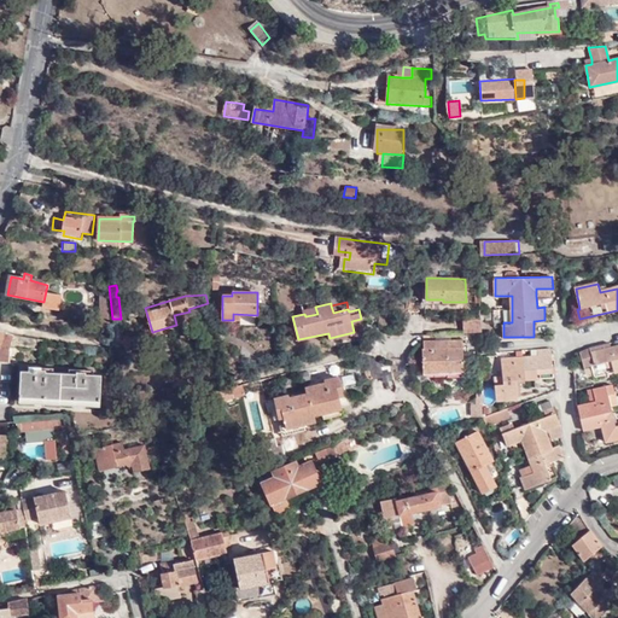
[(304,310),(304,314),(305,316),(318,314),(315,307),(304,310)]
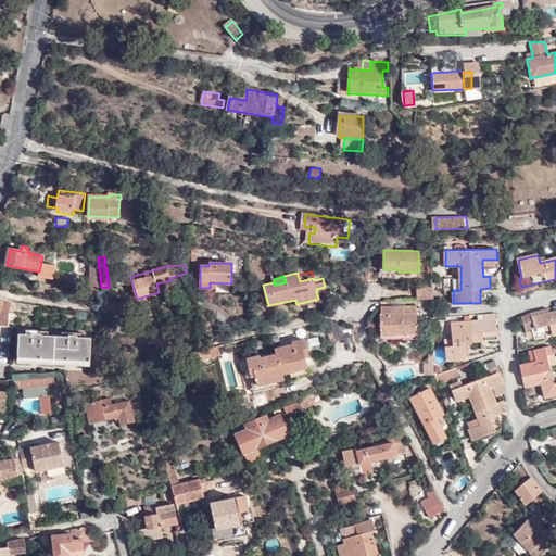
[(0,278),(0,287),(14,290),(14,281),(0,278)]
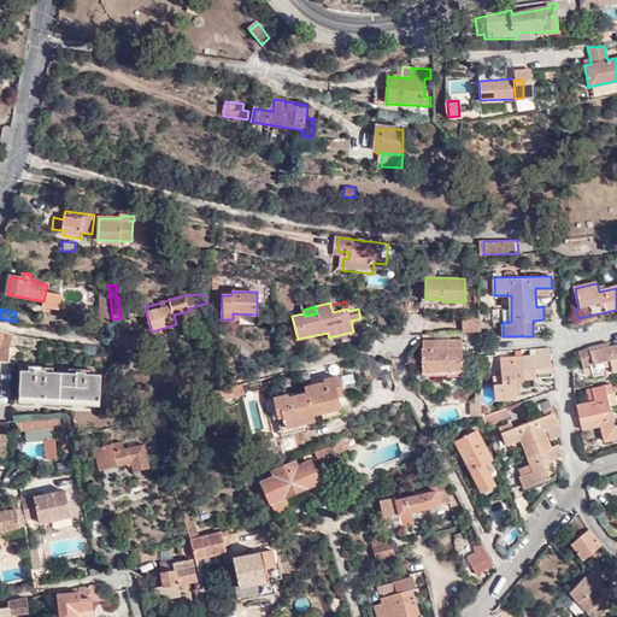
[(480,330),(480,315),(462,315),(462,331),(480,330)]
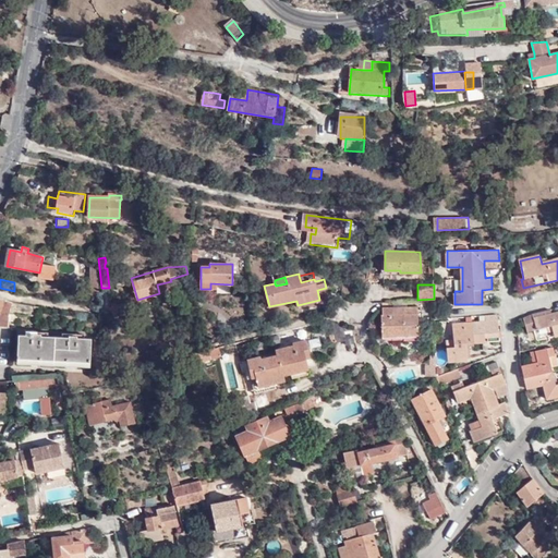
[(8,315),(12,304),(0,299),(0,326),(8,327),(8,315)]
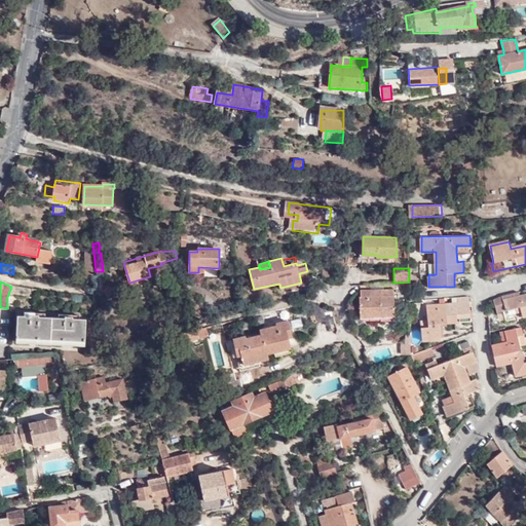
[(392,291),(382,291),(381,298),(370,297),(371,291),(361,291),(361,298),(360,298),(360,315),(392,316),(392,291)]
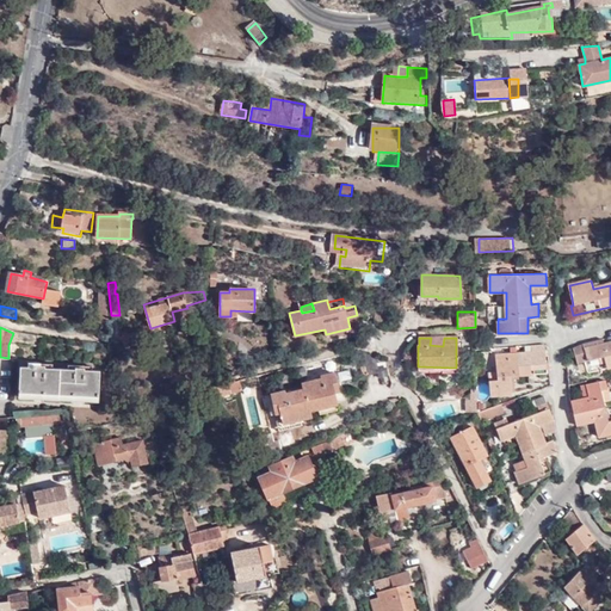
[(610,343),(605,345),(603,339),(580,345),(573,349),(576,363),(584,360),(586,374),(610,366),(610,343)]
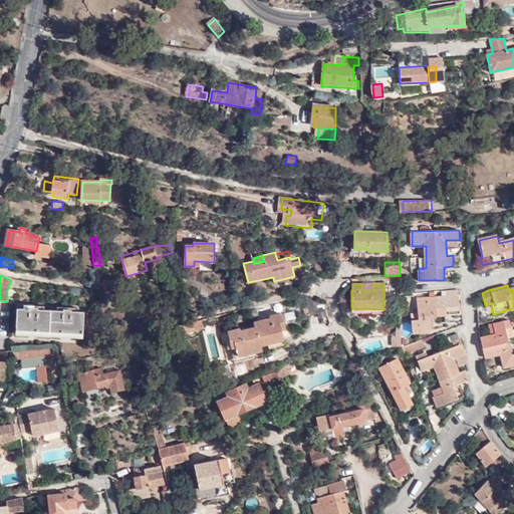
[(428,315),(446,314),(445,306),(459,305),(459,289),(448,290),(448,296),(416,297),(417,318),(410,319),(411,332),(429,331),(428,315)]
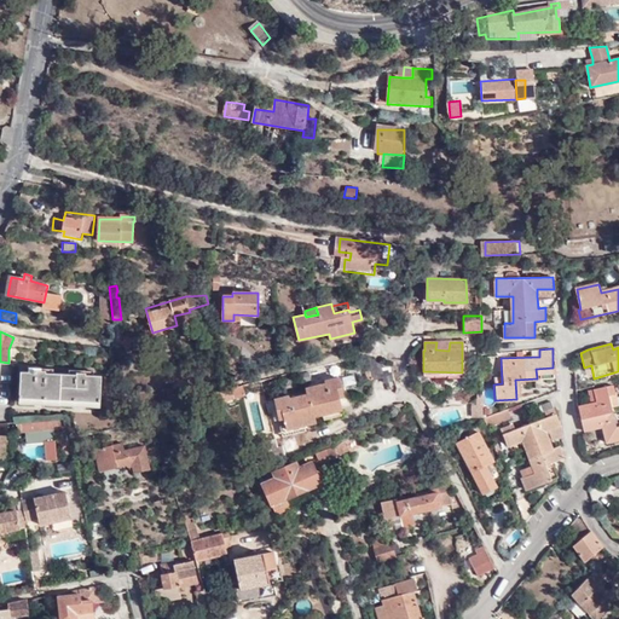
[(385,383),(394,381),(391,365),(369,356),(375,381),(383,379),(385,383)]
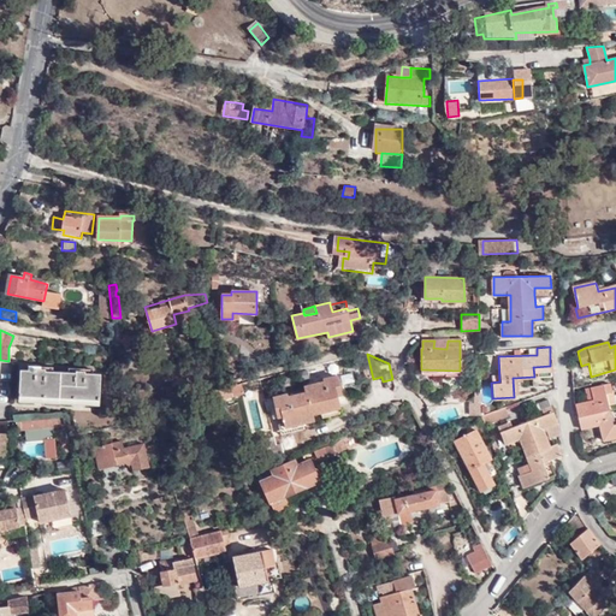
[(533,367),(534,377),(551,375),(550,366),(533,367)]
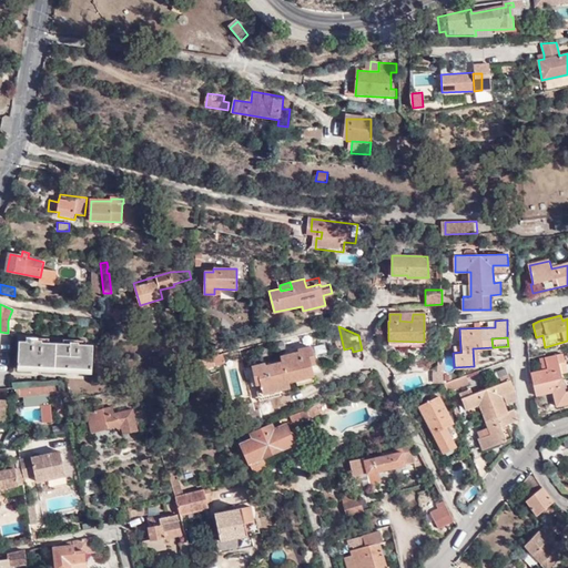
[(92,368),(93,344),(20,341),(19,365),(92,368)]
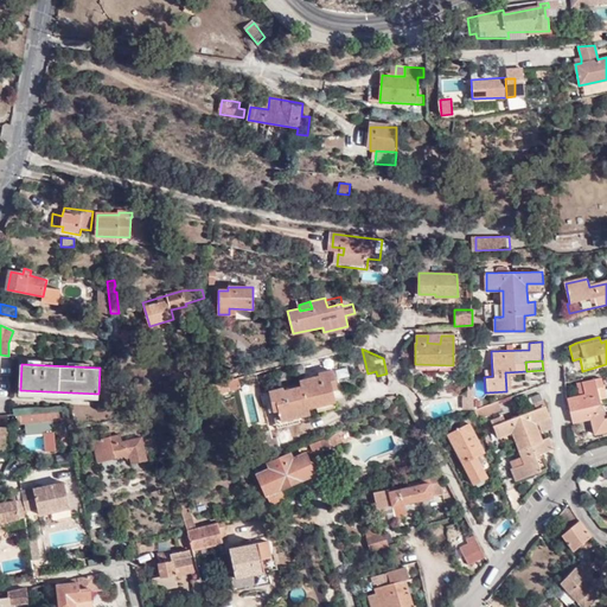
[(452,385),(452,368),(439,368),(439,385),(452,385)]
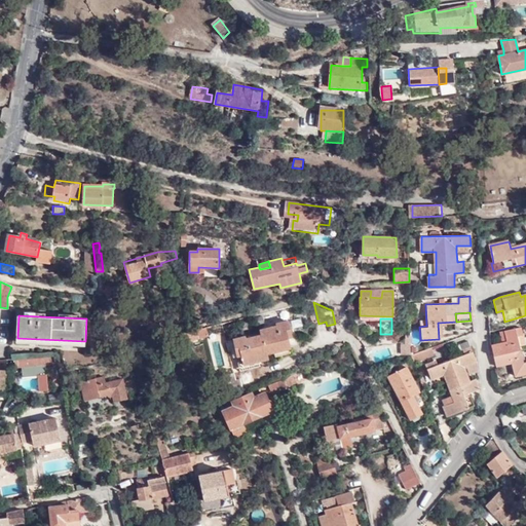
[(276,324),(277,326),(260,330),(261,335),(246,339),(245,337),(233,339),(236,350),(240,349),(245,363),(267,359),(266,353),(290,348),(288,338),(292,337),(288,322),(276,324)]
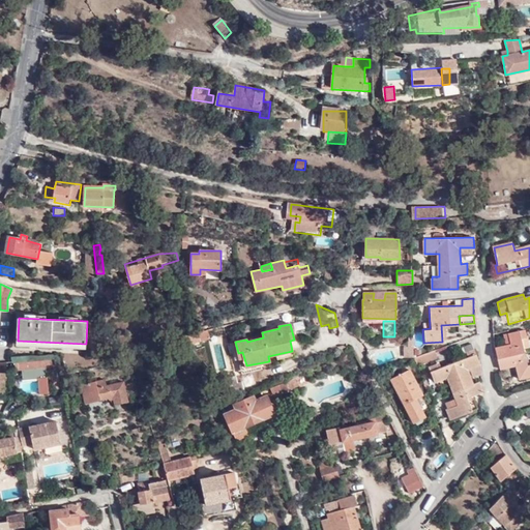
[(525,329),(509,332),(511,344),(506,345),(496,349),(500,369),(517,364),(521,378),(529,375),(529,364),(528,365),(522,337),(526,336),(525,329)]
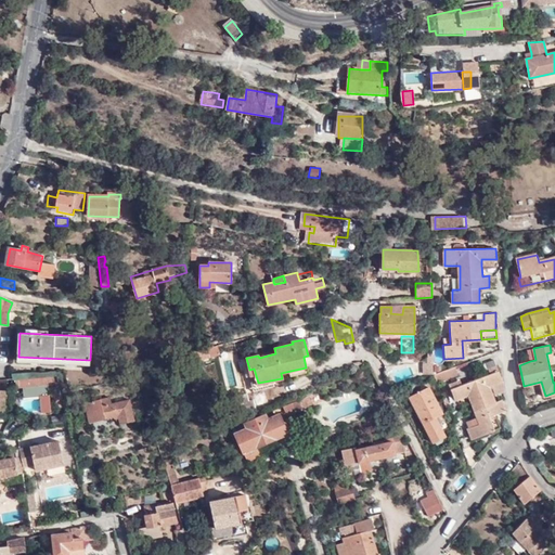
[(487,369),(488,369),(497,365),(494,360),(485,363),(487,369)]
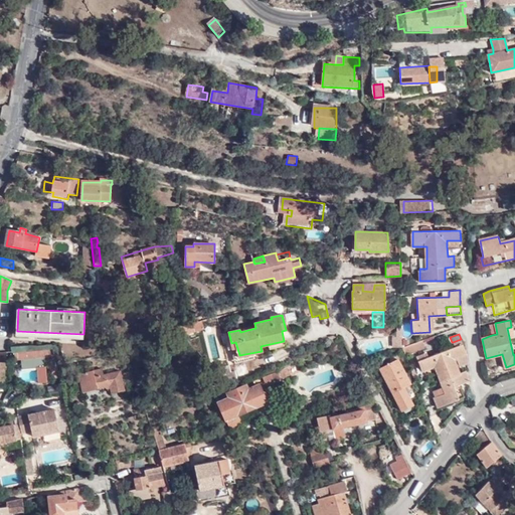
[(453,359),(456,358),(465,355),(466,355),(461,339),(453,342),(454,346),(425,357),(423,353),(415,356),(420,370),(434,366),(441,386),(432,390),(434,395),(432,396),(435,407),(457,399),(453,387),(467,382),(464,371),(459,373),(453,359)]
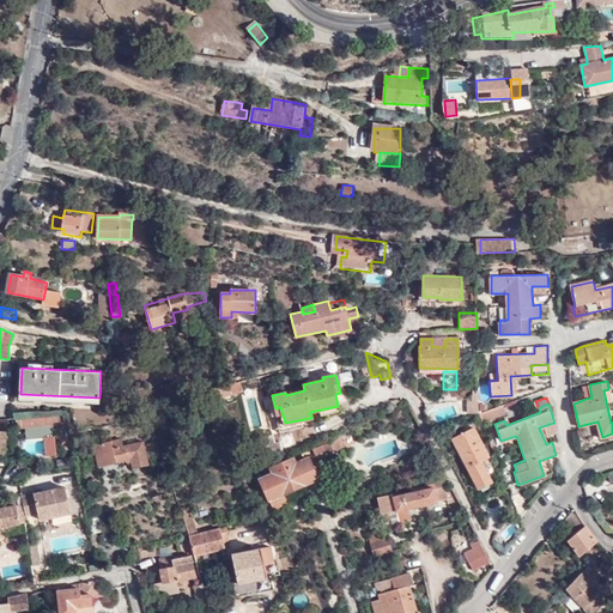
[(501,405),(477,412),(480,420),(503,413),(501,405)]
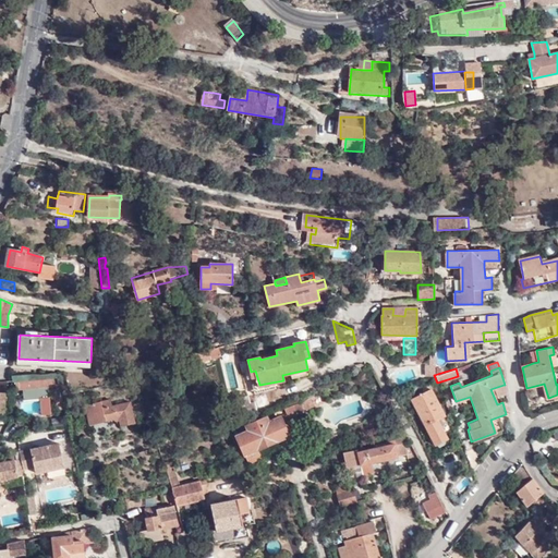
[(58,385),(57,376),(15,379),(14,379),(15,389),(58,385)]
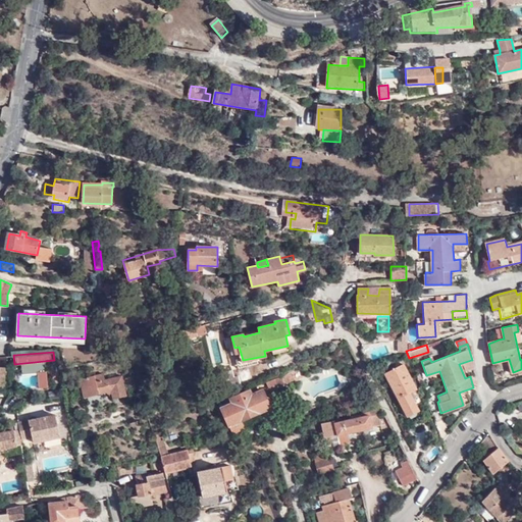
[(471,360),(462,363),(465,370),(471,369),(471,360)]
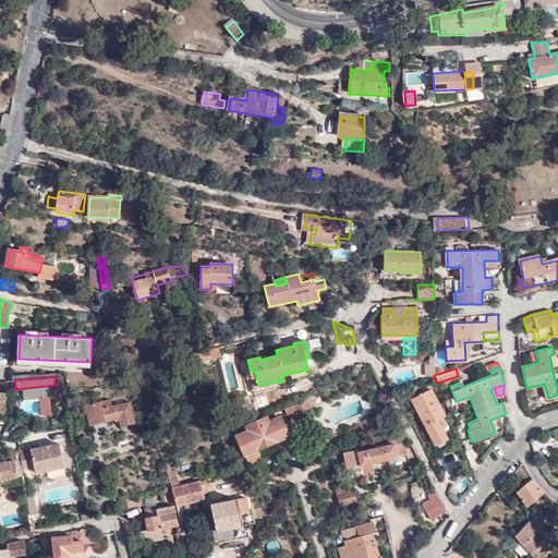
[(63,409),(59,388),(52,389),(57,410),(63,409)]
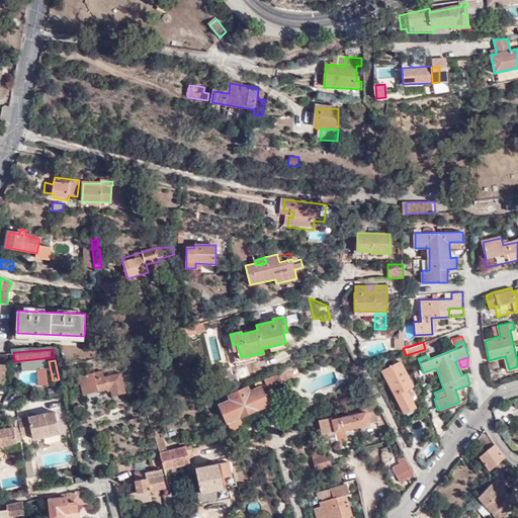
[(415,406),(413,403),(412,400),(419,397),(400,360),(381,369),(403,413),(415,406)]
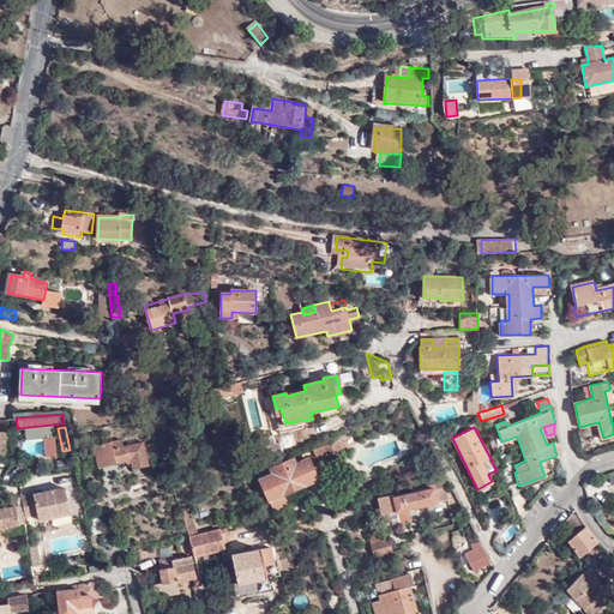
[(348,446),(343,437),(323,445),(326,452),(329,450),(330,453),(348,446)]
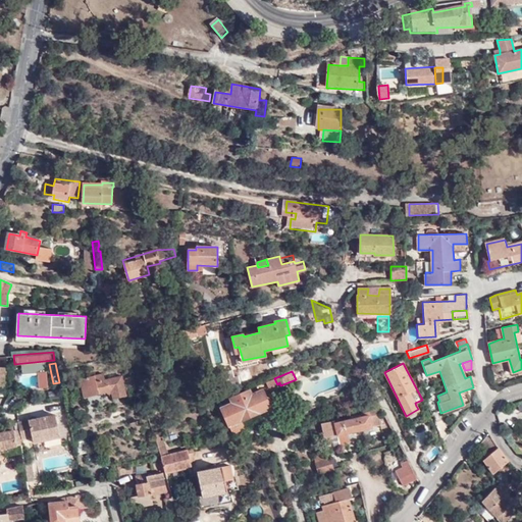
[(85,399),(97,396),(112,393),(113,399),(126,396),(121,376),(105,380),(103,374),(81,379),(85,399)]
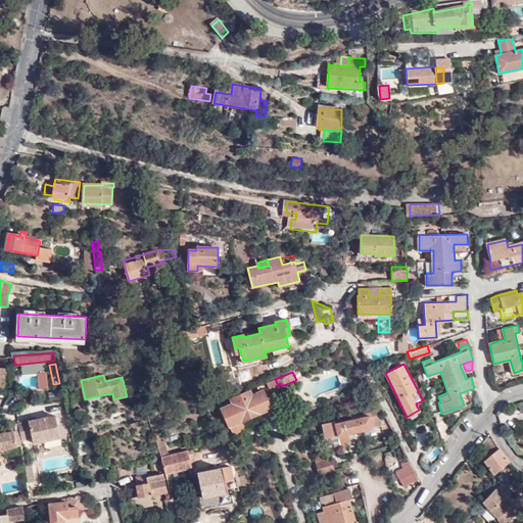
[(278,385),(275,379),(266,382),(272,387),(278,385)]
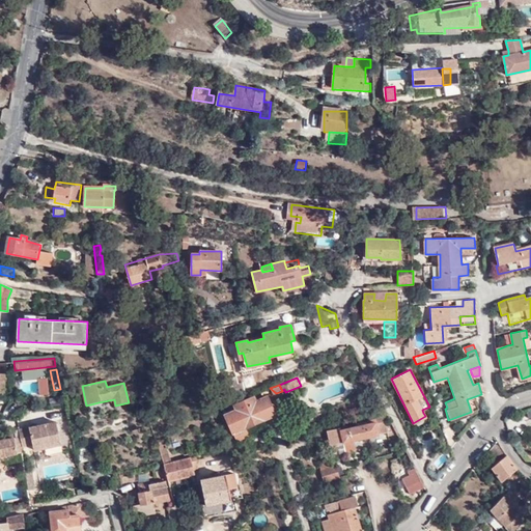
[(243,425),(260,417),(262,420),(275,414),(267,396),(256,400),(254,395),(233,406),(235,410),(224,415),(232,434),(245,428),(243,425)]
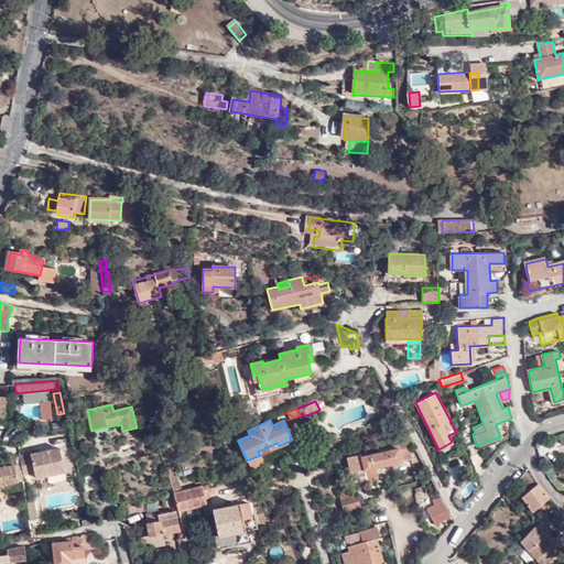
[(63,431),(61,422),(51,424),(53,433),(63,431)]
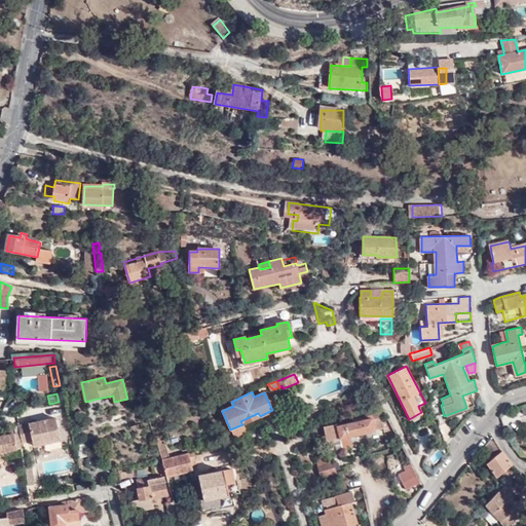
[(100,408),(98,399),(85,402),(87,410),(100,408)]
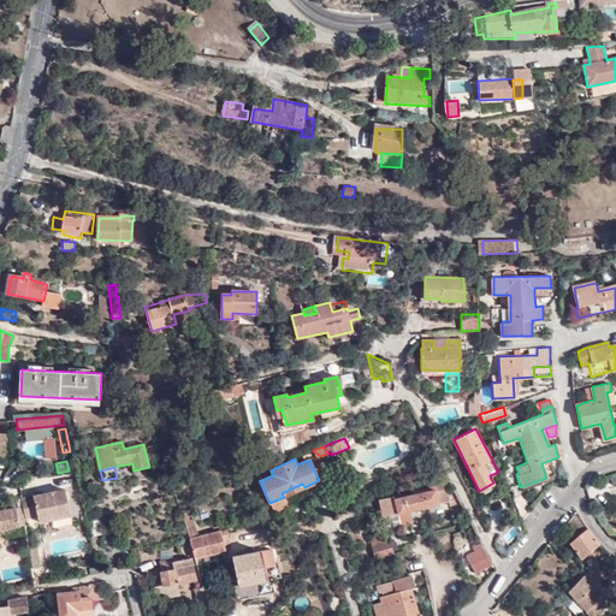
[(284,497),(304,487),(302,484),(282,493),(284,497)]
